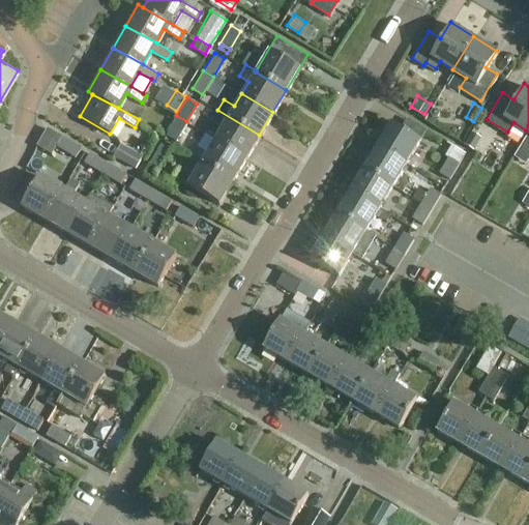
[(431,106),(428,110),(431,114),(435,114),(438,110),(435,106),(431,106)]
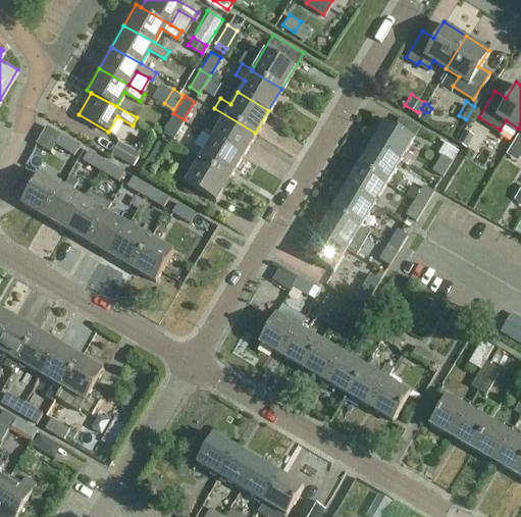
[(242,154),(255,133),(214,108),(208,118),(218,124),(211,136),(242,154)]
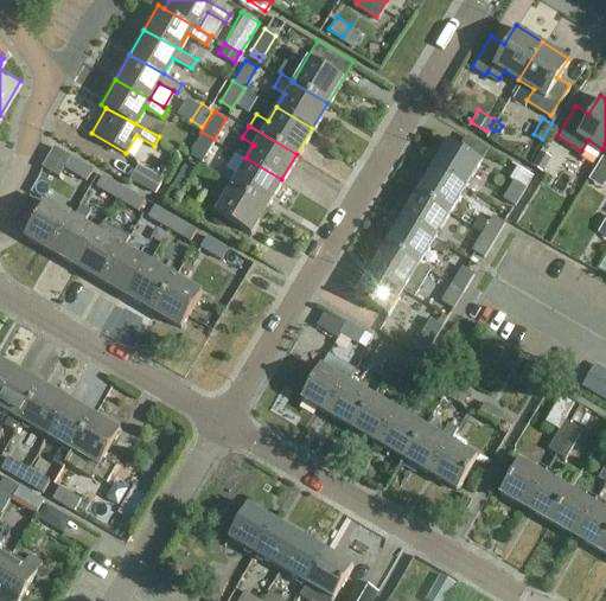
[(201,159),(214,139),(202,132),(190,152),(201,159)]
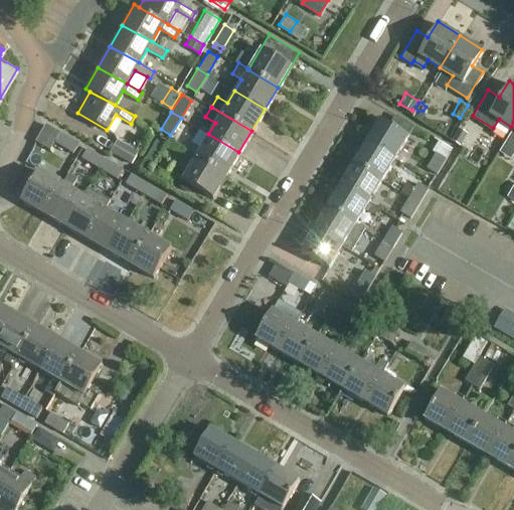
[(366,140),(394,156),(407,135),(379,118),(366,140)]
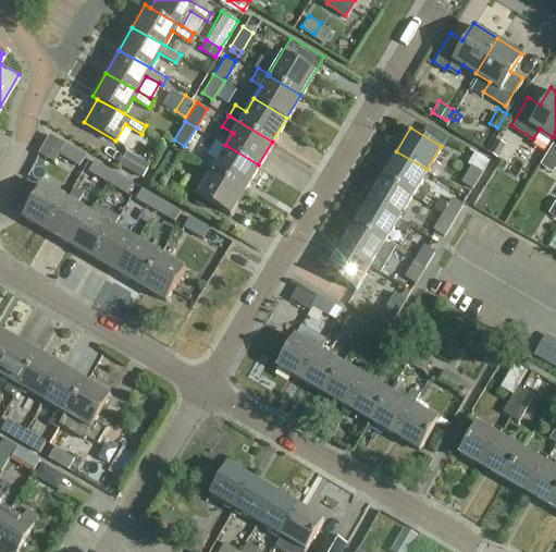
[(555,132),(553,137),(555,137),(540,161),(553,170),(555,163),(555,132)]
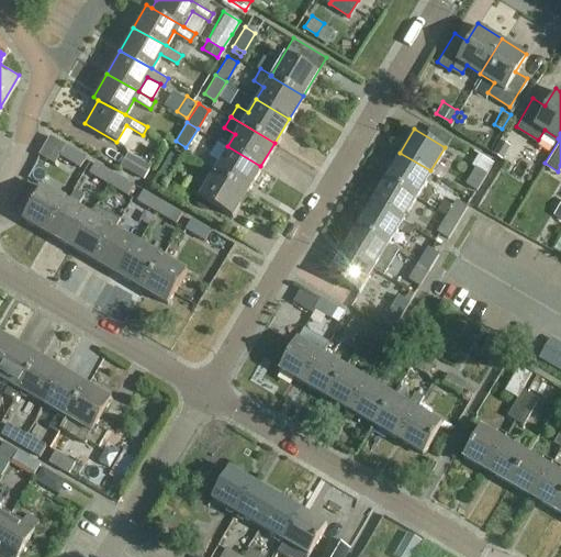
[(503,157),(511,143),(500,136),(492,151),(503,157)]
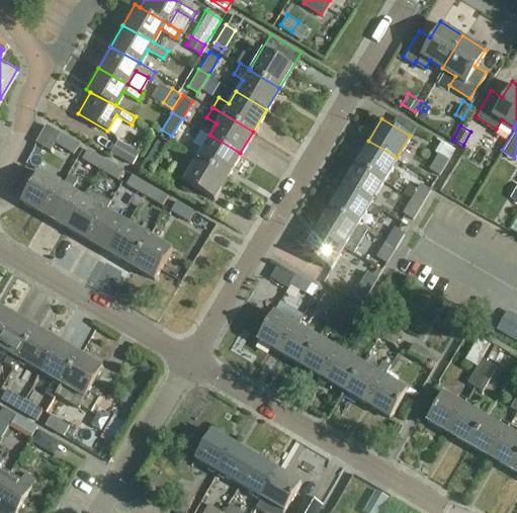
[(73,152),(78,142),(61,132),(55,142),(73,152)]
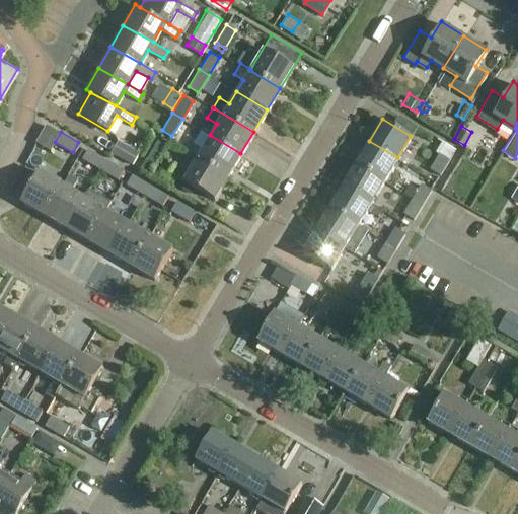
[(197,157),(227,175),(240,153),(210,135),(203,147),(195,143),(189,152),(197,157)]
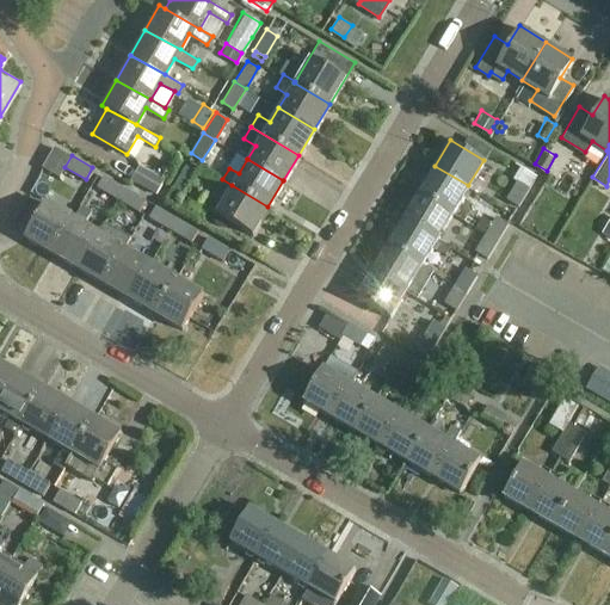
[(528,185),(536,172),(516,160),(507,173),(528,185)]
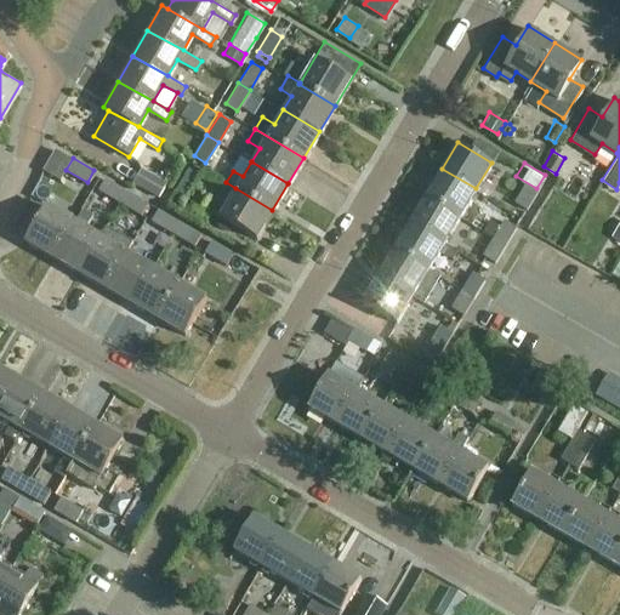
[(187,194),(199,174),(188,166),(175,188),(187,194)]
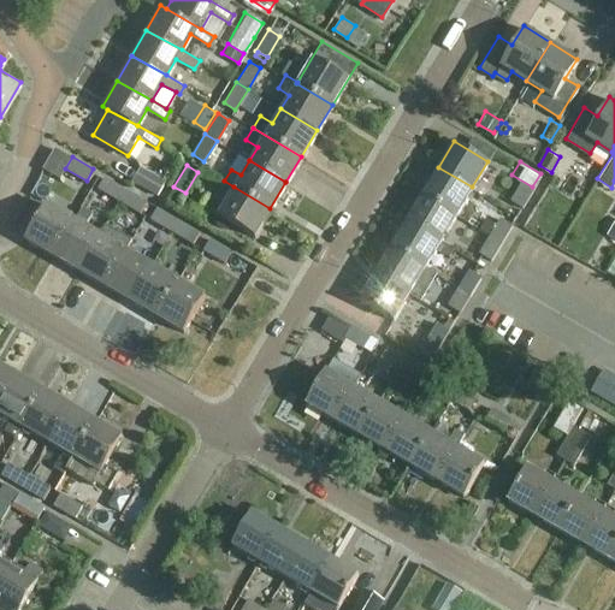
[(158,195),(172,170),(165,166),(158,179),(136,167),(130,179),(158,195)]
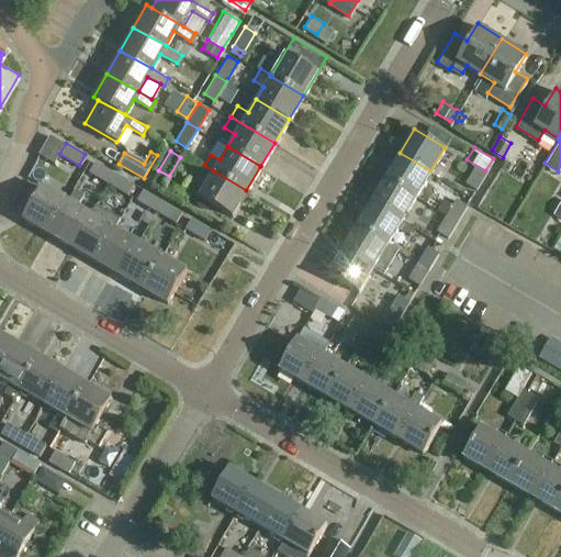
[(416,195),(430,170),(400,153),(385,176),(416,195)]
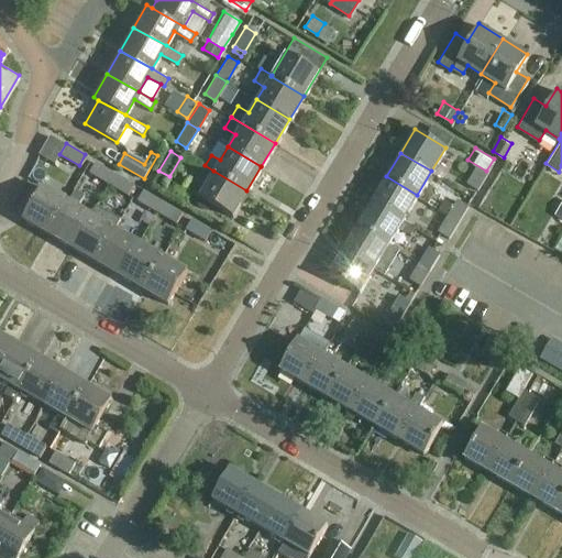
[(108,182),(113,172),(95,160),(88,171),(108,182)]
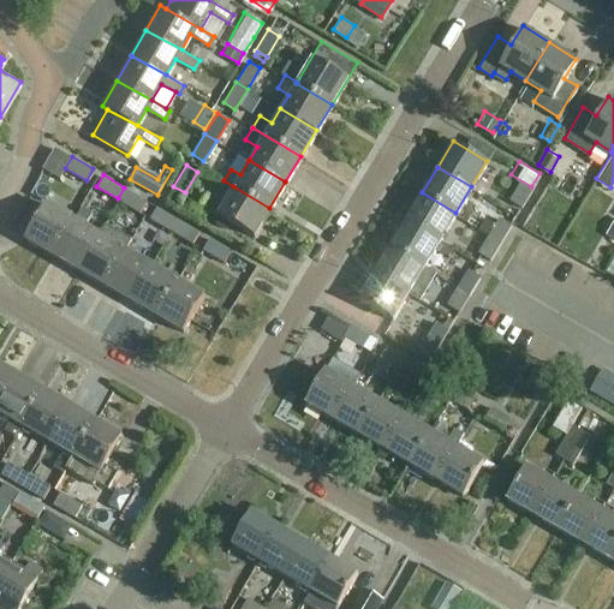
[(520,206),(531,187),(519,180),(510,198),(520,206)]
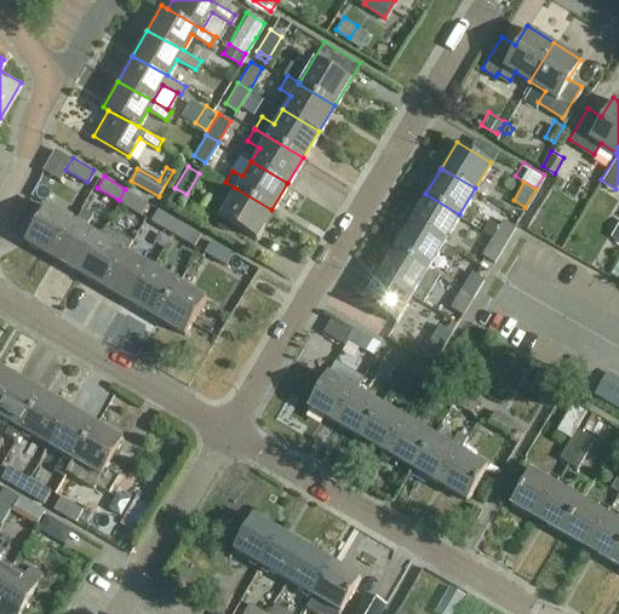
[(256,236),(271,210),(235,188),(219,214),(256,236)]
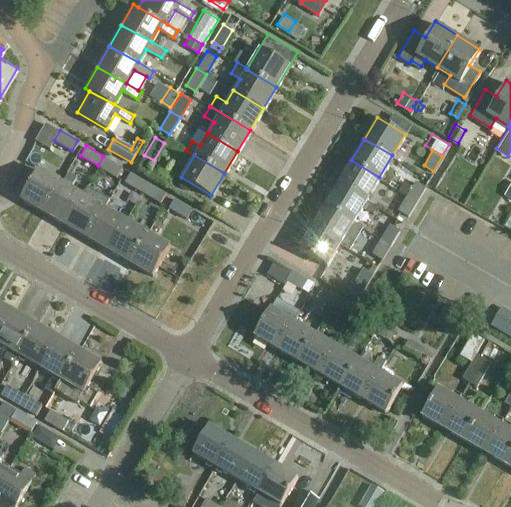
[(103,156),(98,165),(115,175),(121,166),(103,156)]
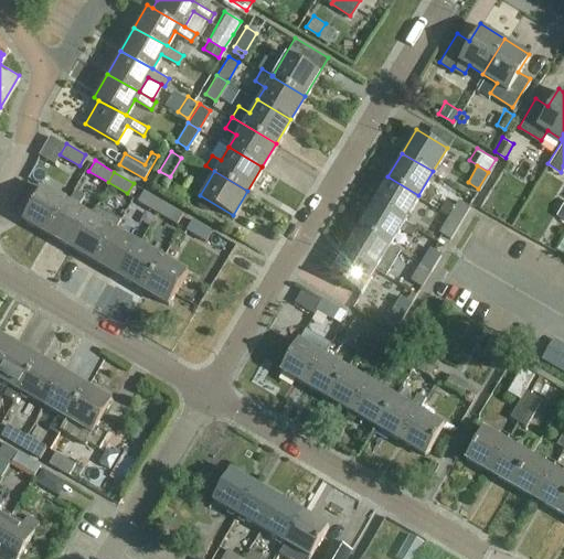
[(404,219),(418,195),(387,176),(373,201),(404,219)]
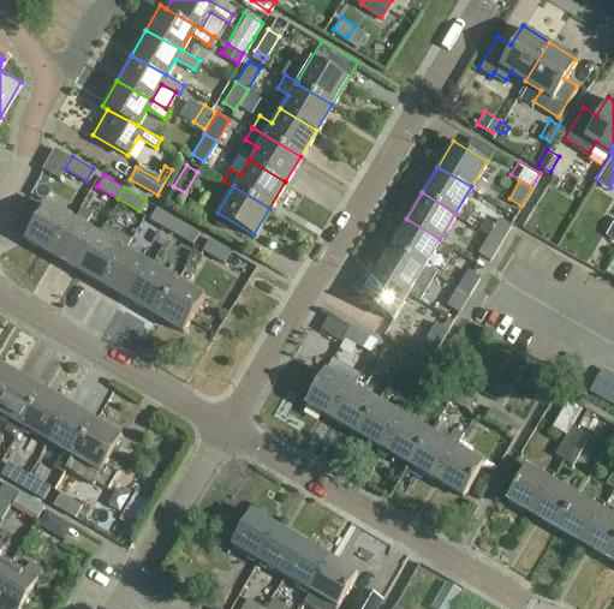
[(24,237),(51,252),(72,216),(46,201),(24,237)]
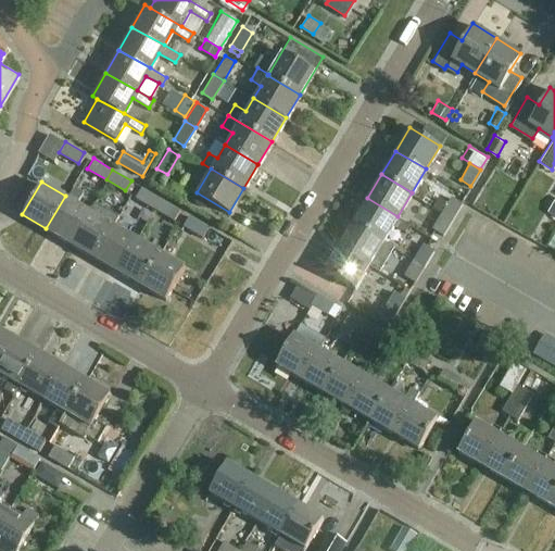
[(70,242),(89,210),(74,201),(80,190),(71,185),(65,196),(46,228),(70,242)]
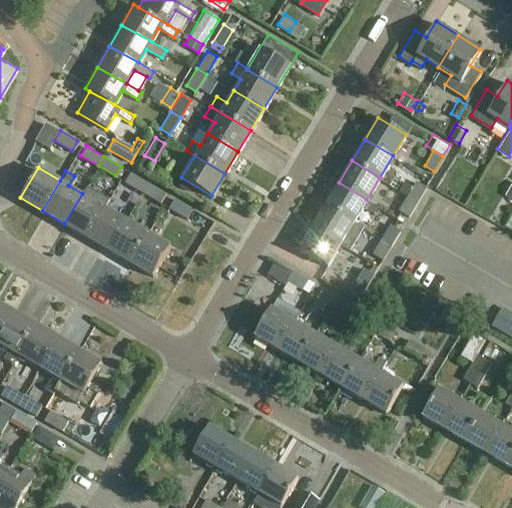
[(142,191),(147,181),(130,171),(124,181),(142,191)]
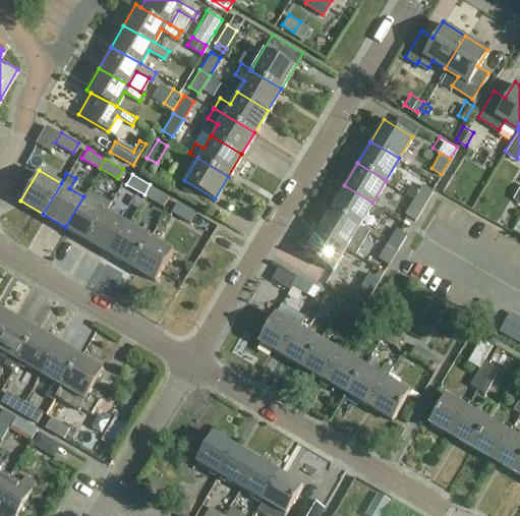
[(413,197),(423,204),(431,188),(422,183),(413,197)]
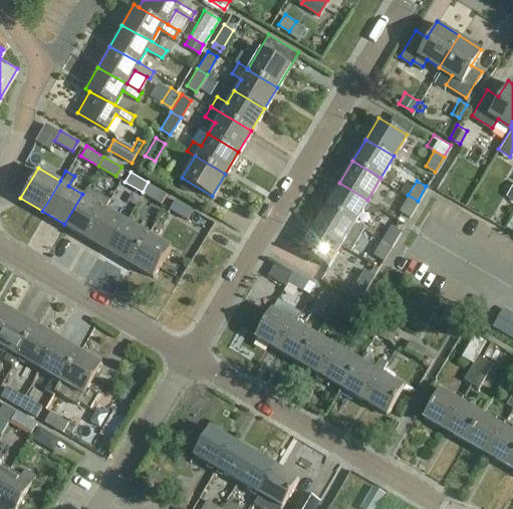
[(148,182),(143,192),(160,202),(166,192),(148,182)]
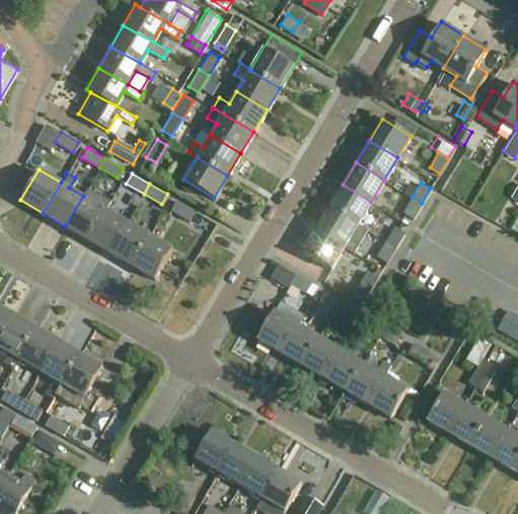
[(367,208),(377,214),(380,208),(371,202),(343,185),(329,207),(357,224),(367,208)]
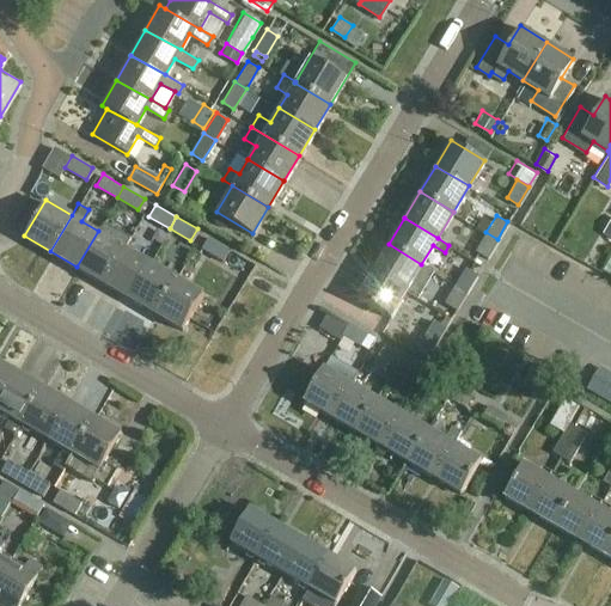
[(104,221),(98,231),(77,267),(103,282),(123,246),(126,246),(130,237),(129,236),(104,221)]
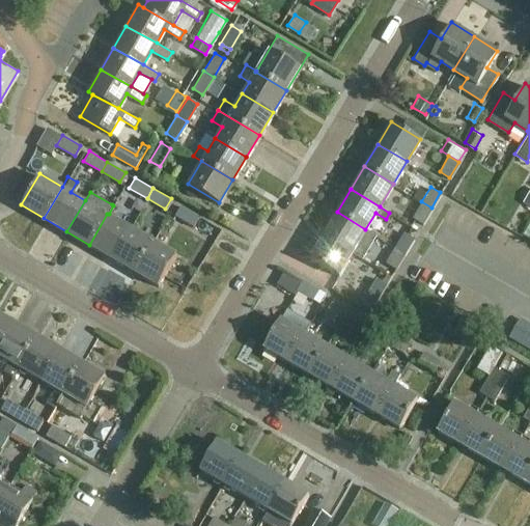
[(422,222),(431,208),(421,201),(412,216),(422,222)]
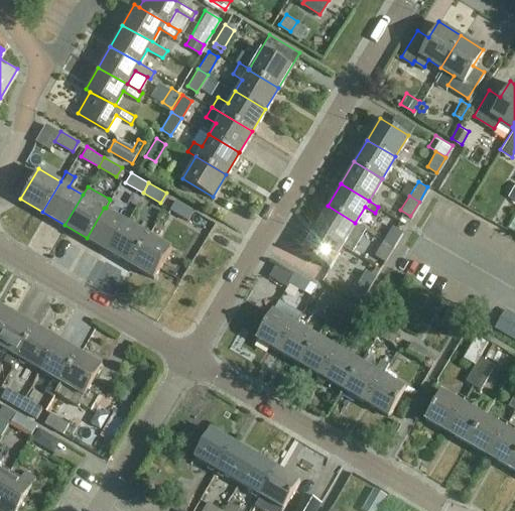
[(187,218),(192,209),(174,198),(169,208),(187,218)]
